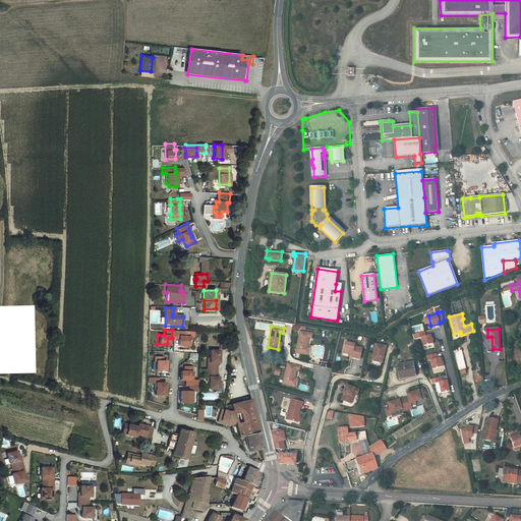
[(172,330),(172,338),(177,338),(176,345),(186,345),(187,336),(180,336),(181,331),(172,330)]
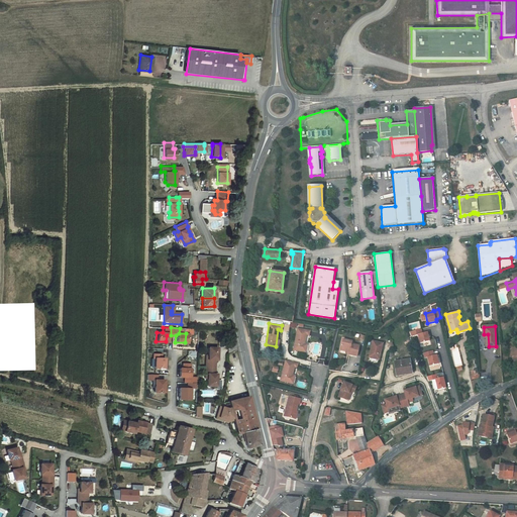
[(310,330),(298,328),(294,348),(306,350),(308,349),(309,344),(308,343),(305,343),(307,334),(310,334),(310,330)]
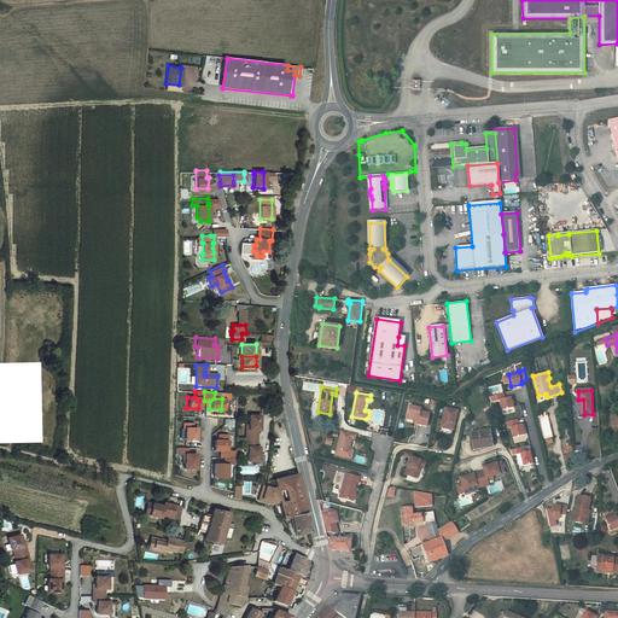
[(505,392),(490,396),(494,403),(500,402),(502,410),(513,408),(511,397),(506,398),(505,392)]
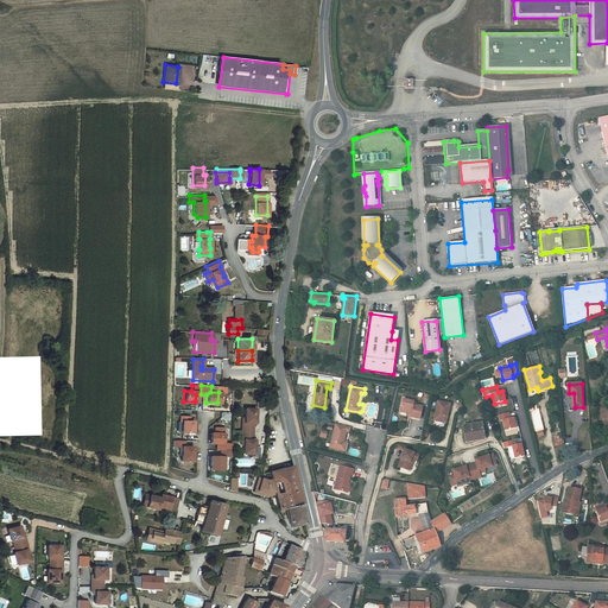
[(415,399),(403,397),(400,407),(412,410),(411,415),(420,417),(424,405),(415,403),(415,399)]
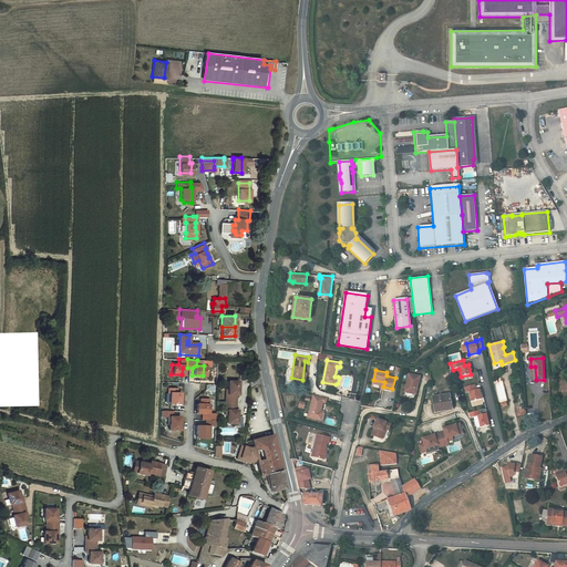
[(420,374),(409,372),(404,390),(416,393),(420,374)]
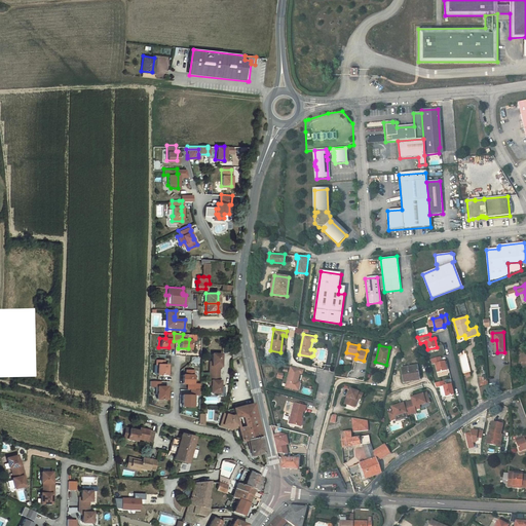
[(207,373),(217,373),(217,366),(219,366),(219,353),(210,352),(210,361),(210,365),(207,365),(207,373)]
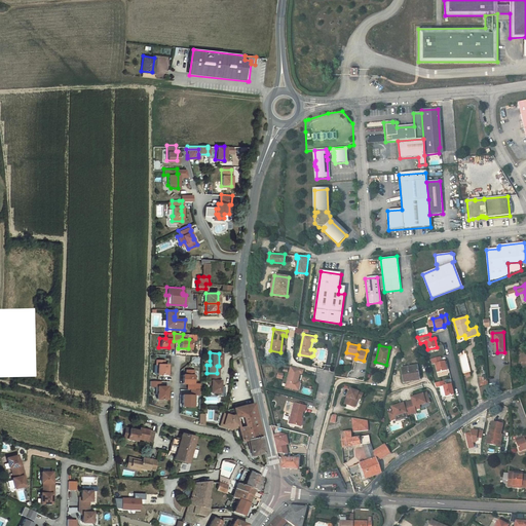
[(442,355),(433,358),(434,363),(437,362),(439,371),(449,368),(447,359),(443,361),(442,355)]
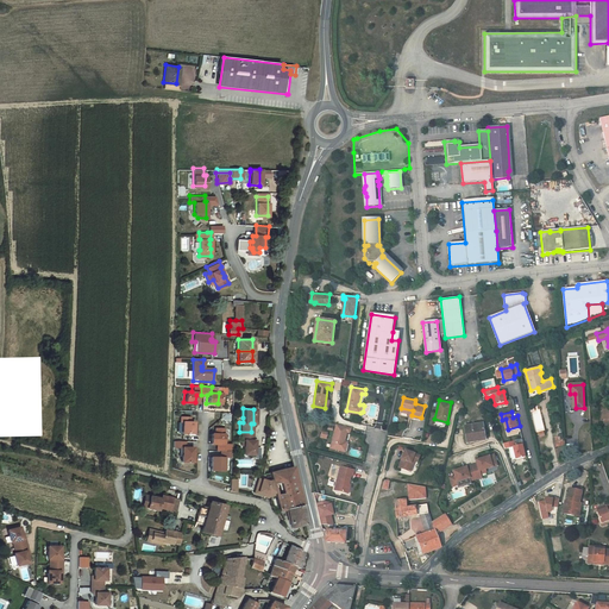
[(188,416),(179,416),(179,421),(181,421),(180,433),(192,433),(192,422),(188,421),(188,416)]
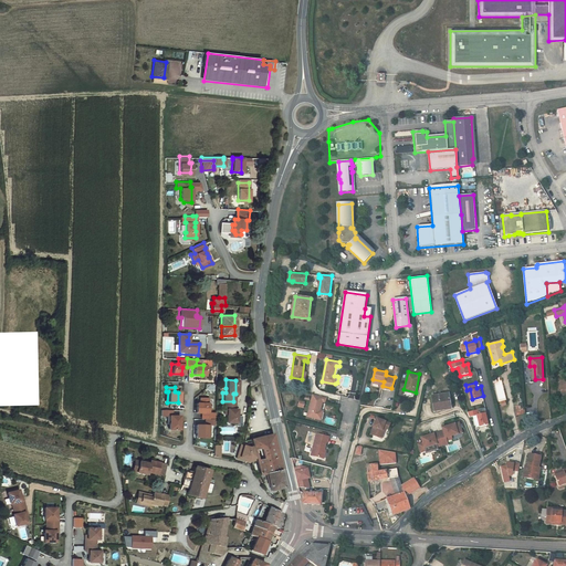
[(327,396),(314,392),(307,413),(318,417),(321,408),(323,400),(326,400),(327,396)]
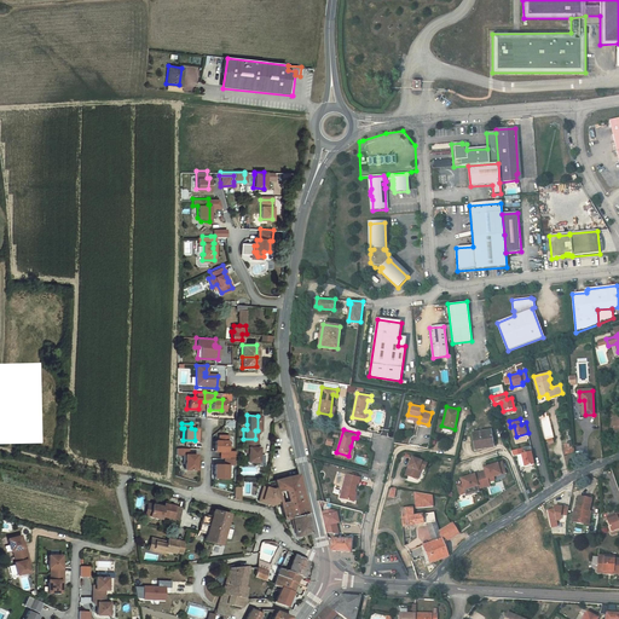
[(491,429),(473,432),(475,447),(481,446),(481,445),(493,444),(491,429)]
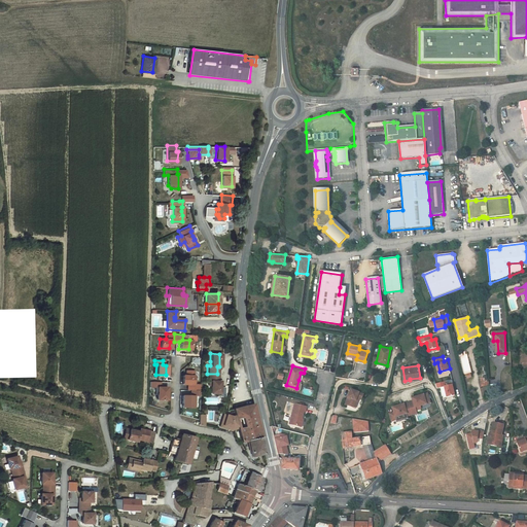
[(195,371),(186,371),(186,375),(183,375),(183,384),(190,384),(189,389),(191,389),(198,390),(199,384),(194,384),(195,371)]
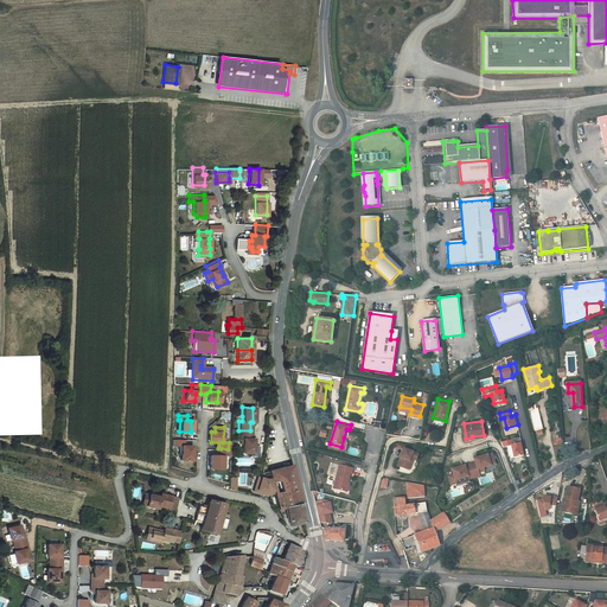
[(249,440),(250,430),(238,430),(238,439),(241,439),(241,445),(240,453),(250,454),(251,440),(249,440)]
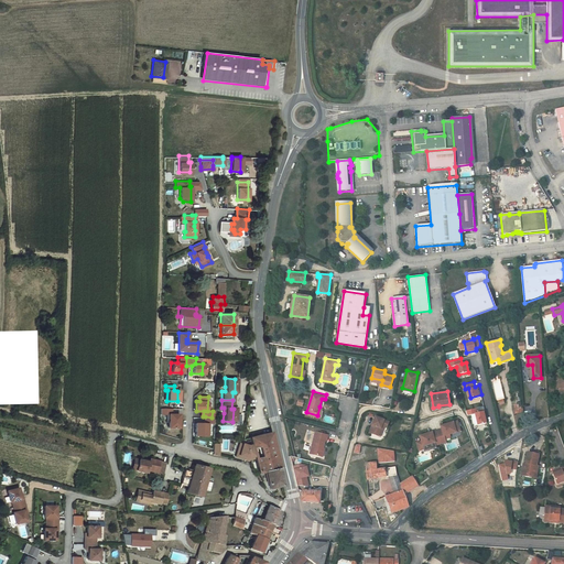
[(478,407),(467,410),(469,414),(473,413),(476,413),(478,423),(478,424),(488,422),(485,410),(479,412),(478,407)]
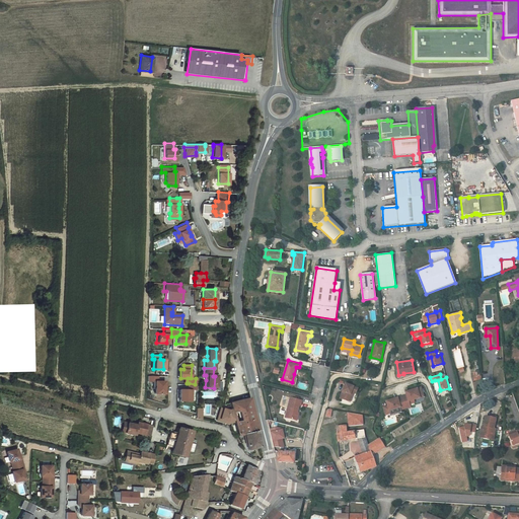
[(158,377),(148,377),(148,382),(153,382),(153,389),(155,389),(155,394),(165,394),(165,382),(158,382),(158,377)]
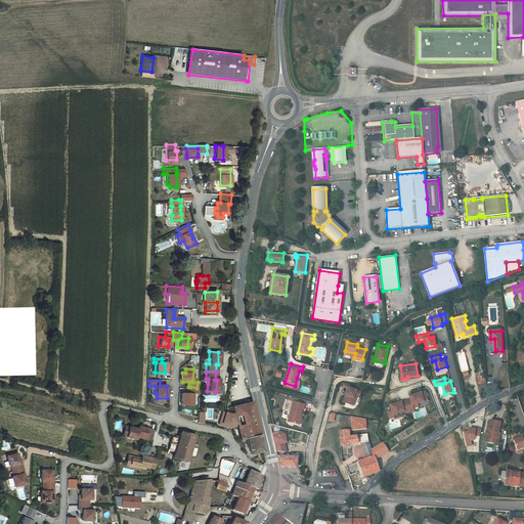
[(197,388),(190,387),(190,393),(182,393),(182,404),(192,405),(193,393),(197,393),(197,388)]
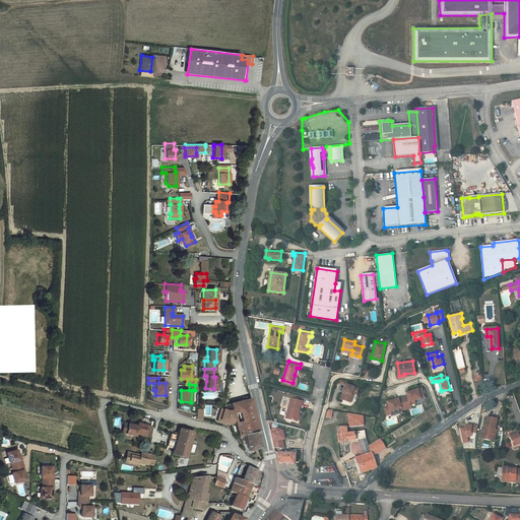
[(358,388),(345,384),(341,398),(348,401),(351,392),(356,393),(358,388)]
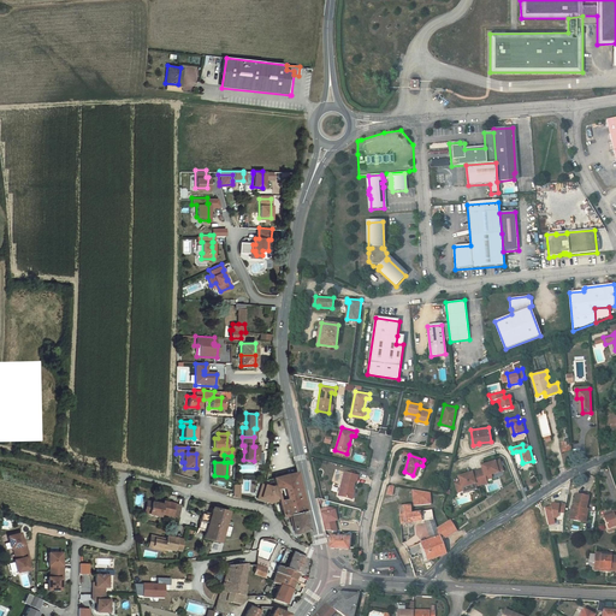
[(478,469),(483,484),(487,483),(487,479),(486,475),(492,474),(504,469),(501,458),(487,463),(487,465),(483,467),(484,468),(478,469)]
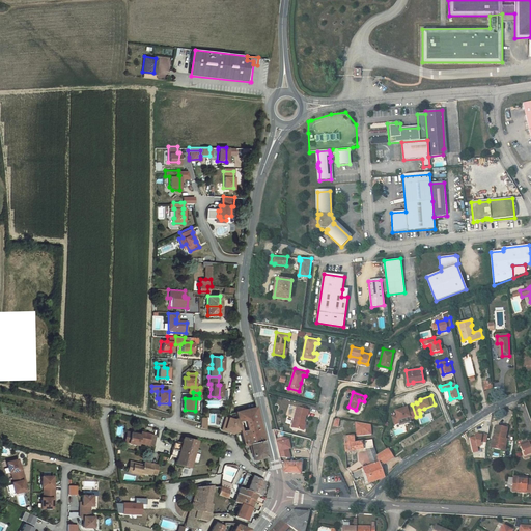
[(298,403),(292,424),(303,427),(305,420),(306,412),(308,412),(309,407),(298,403)]
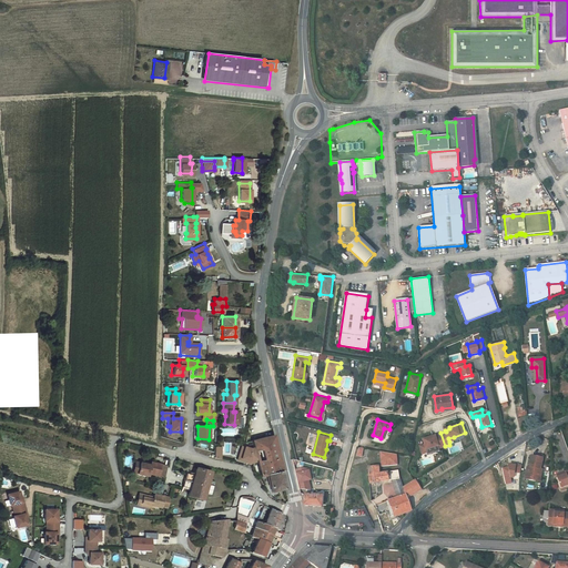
[(444,447),(445,446),(440,433),(435,435),(436,436),(432,438),(432,436),(424,438),(425,444),(421,445),(423,453),(427,452),(427,448),(432,447),(438,445),(439,448),(444,447)]
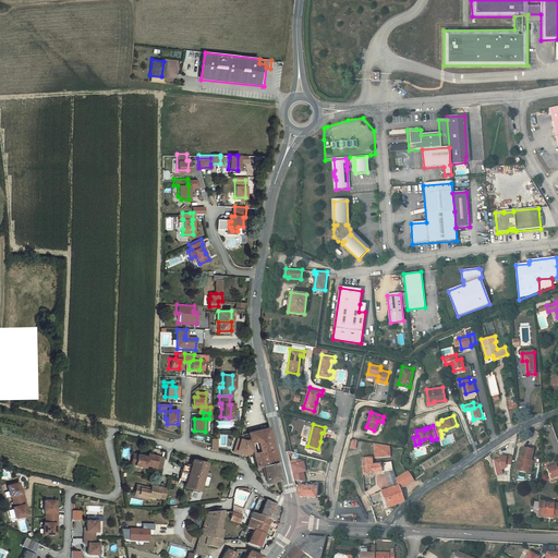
[(269,426),(249,432),(251,438),(253,450),(256,466),(262,465),(276,463),(278,462),(275,450),(271,435),(269,426)]
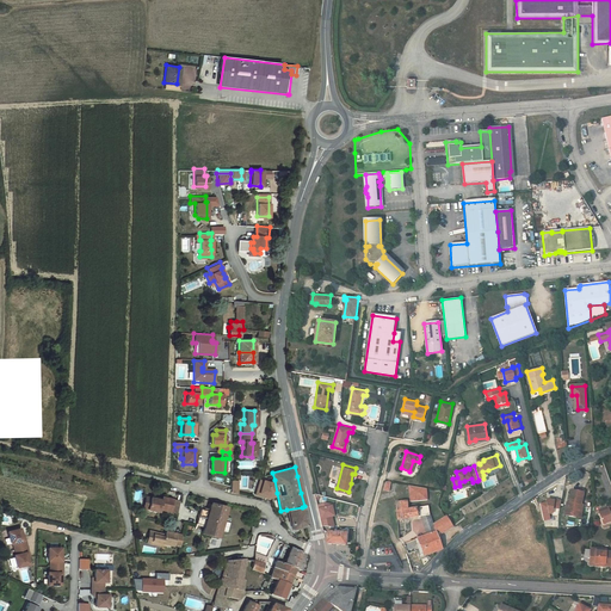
[(261,479),(259,487),(261,488),(260,494),(265,495),(266,492),(273,494),(277,493),(275,480),(270,481),(261,479)]
